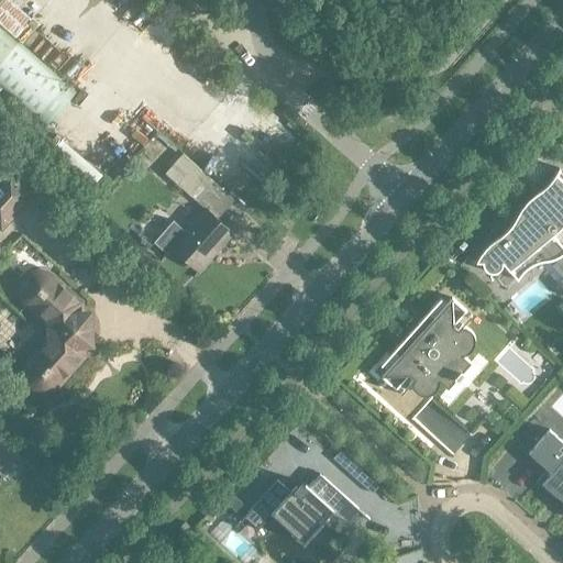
[(0,90),(35,121),(66,84),(0,24),(0,90)]
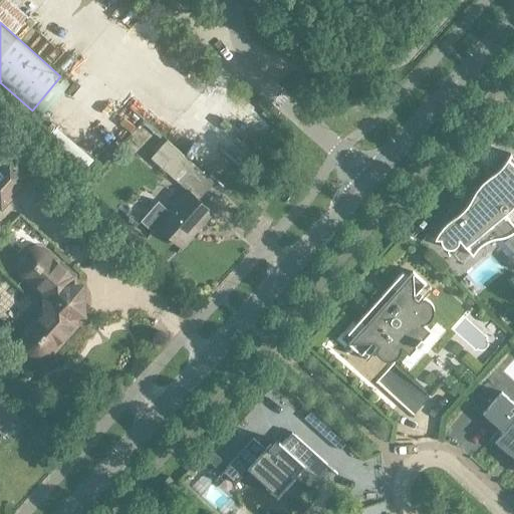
[(151,158),(183,186),(198,169),(168,140),(151,158)]
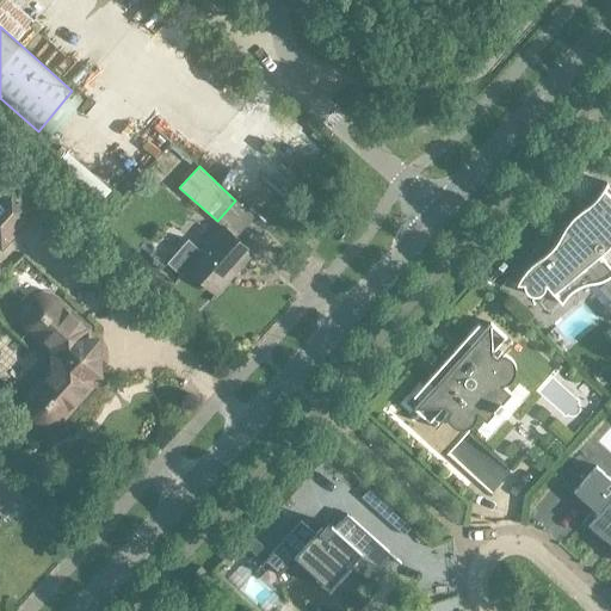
[(265,181),(247,203),(269,220),(285,199),(265,181)]
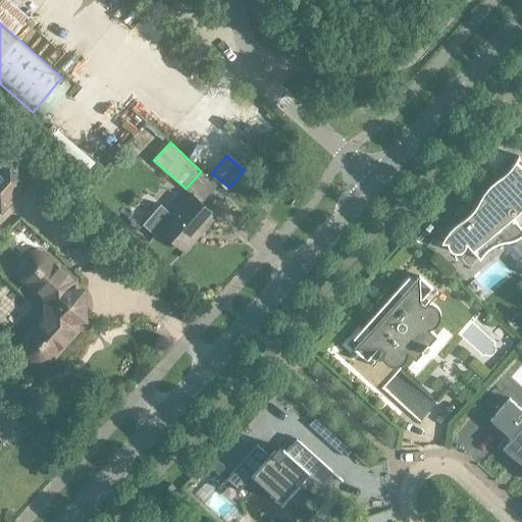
[(451,251),(453,253),(463,253),(467,245),(473,252),(500,230),(507,240),(521,228),(513,218),(518,214),(517,209),(521,204),(521,205),(521,168),(516,163),(519,159),(518,157),(514,165),(508,173),(501,179),(496,183),(497,184),(498,181),(504,187),(476,210),(476,209),(469,217),(460,223),(453,228),(447,236),(442,244),(449,245),(449,248),(451,251)]
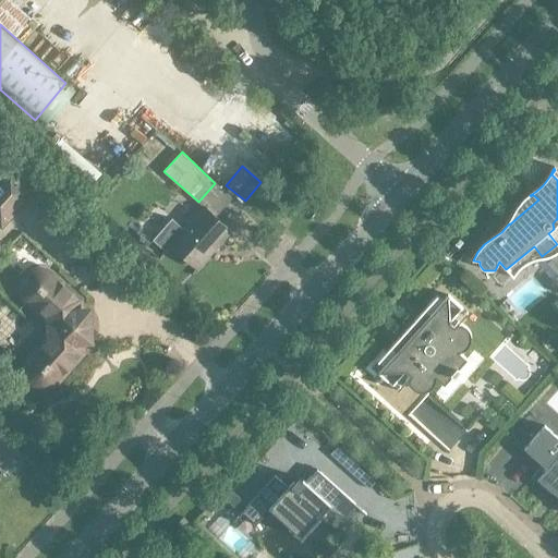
[(10,172),(0,182),(0,221),(1,223),(31,191),(10,172)]
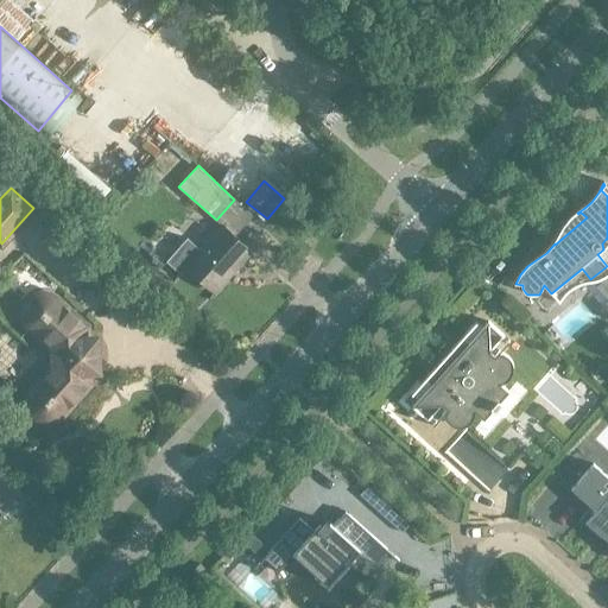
[(215,292),(252,252),(222,226),(187,266),(215,292)]
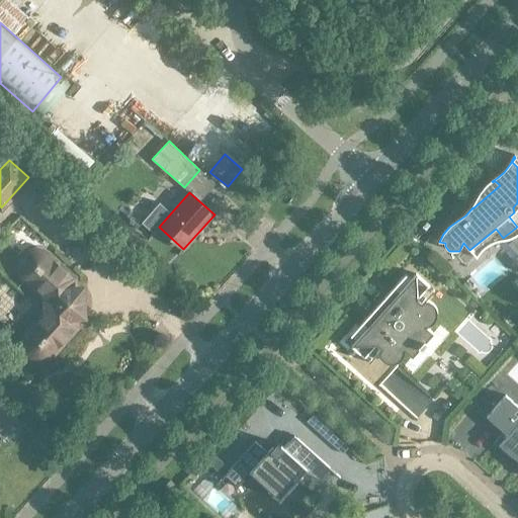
[(74,278),(50,257),(47,254),(42,252),(38,251),(34,251),(30,253),(27,255),(24,258),(22,262),(21,266),(21,270),(23,274),(25,277),(28,280),(42,293),(44,316),(28,333),(26,337),(25,341),(25,345),(27,349),(29,352),(32,355),(36,357),(40,358),(45,358),(49,356),(52,354),(77,327),(76,317),(84,317),(84,313),(86,306),(86,298),(83,291),(82,287),(75,288),(74,278)]
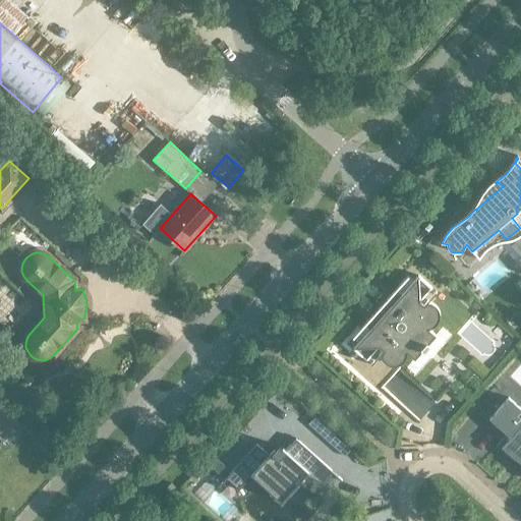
[(392,306),(389,303),(378,315),(381,319),(353,349),(379,347),(382,350),(378,354),(379,355),(382,352),(394,363),(404,351),(414,359),(422,350),(423,351),(428,345),(427,344),(436,335),(426,327),(437,314),(425,303),(427,300),(426,299),(422,304),(419,301),(419,276),(392,306)]
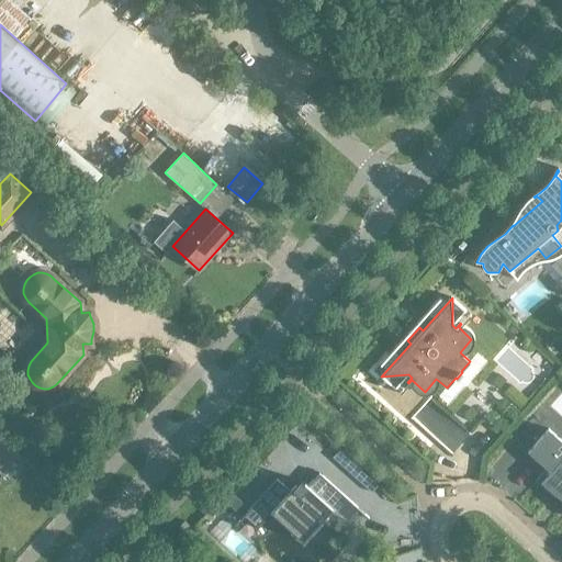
[(561,440),(549,428),(528,451),(547,469),(536,481),(553,496),(555,494),(561,498),(559,502),(561,504),(561,440)]
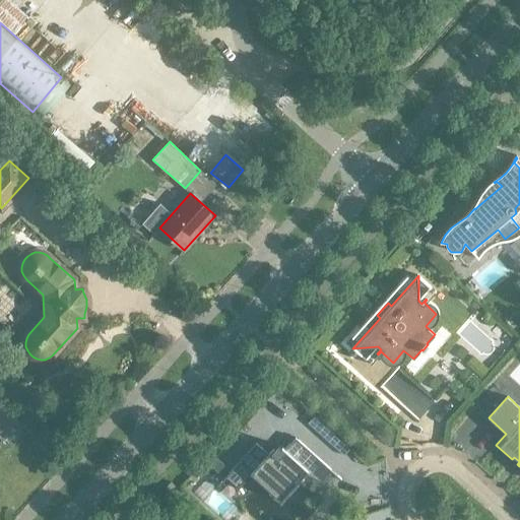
[(349,450),(313,417),(308,424),(344,456),(349,450)]
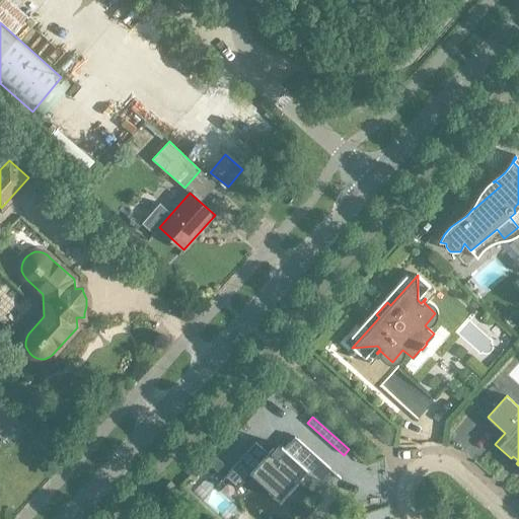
[(269,453),(255,443),(225,477),(236,488),(253,476),(262,484),(264,482),(280,497),(295,480),(297,482),(304,473),(322,484),(332,471),(295,437),(284,449),(282,447),(281,447),(278,443),(269,453)]
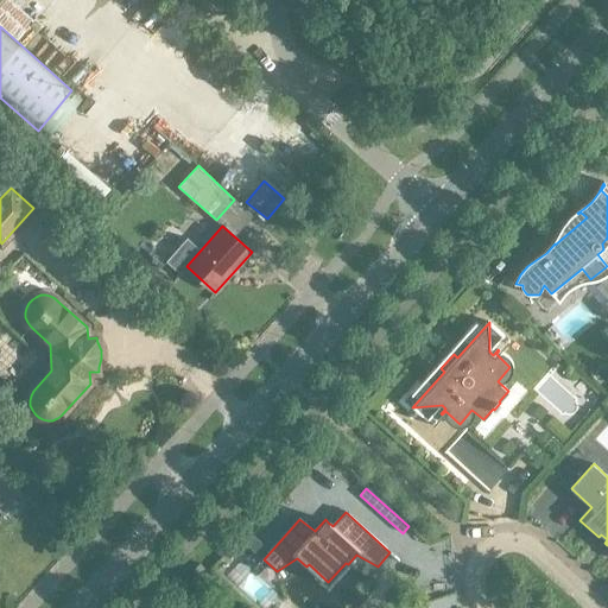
[(264,556),(272,545),(257,532),(248,543),(264,556)]
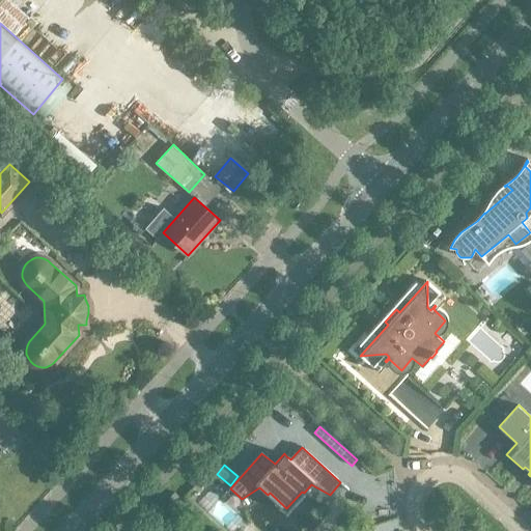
[(219,499),(211,507),(233,528),(241,520),(219,499)]
